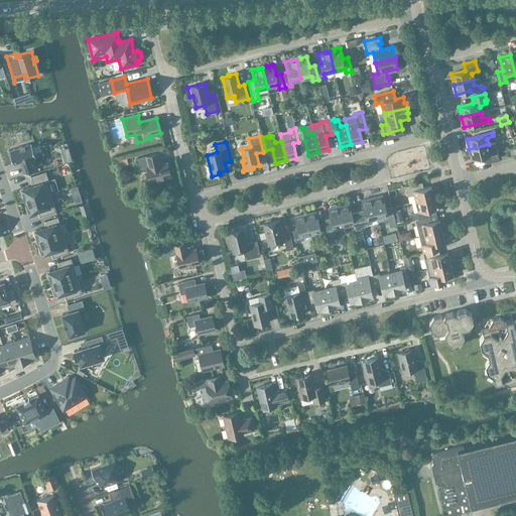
[(10,150),(9,150),(13,164),(14,164),(14,163),(20,162),(23,172),(23,173),(35,169),(31,158),(34,157),(35,157),(31,143),(30,143),(10,150)]
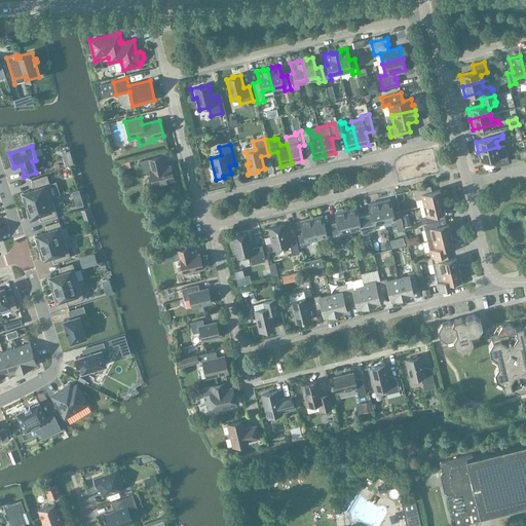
[(504,146),(498,147),(478,152),(481,163),(495,159),(497,166),(509,163),(504,146)]
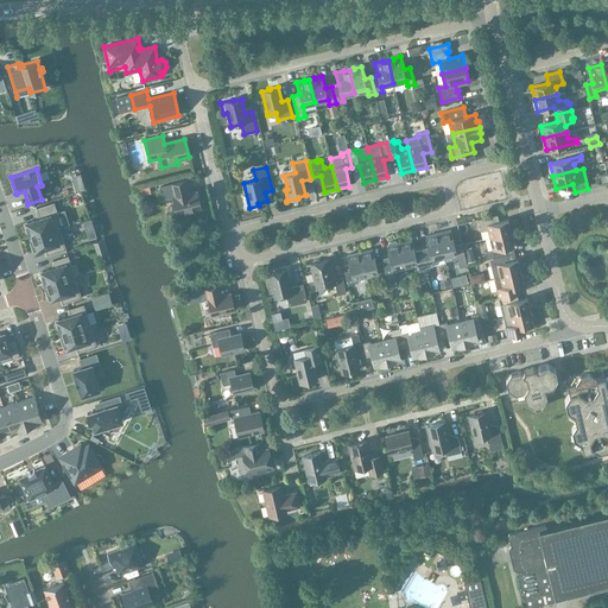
[(177,215),(202,209),(197,191),(188,194),(185,182),(185,181),(160,187),(164,201),(173,198),(177,215)]
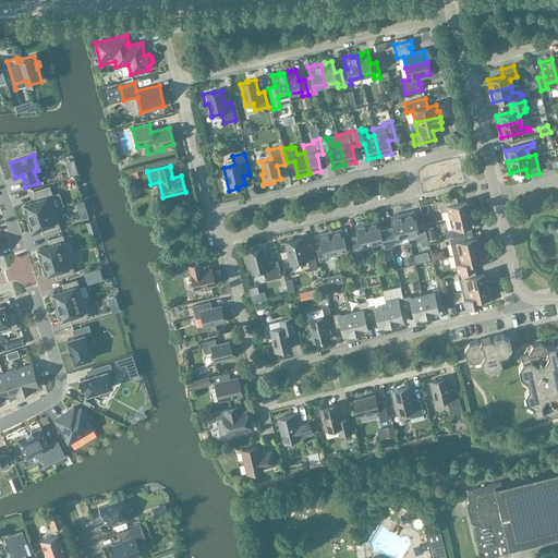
[(136,170),(128,172),(130,180),(138,178),(136,170)]
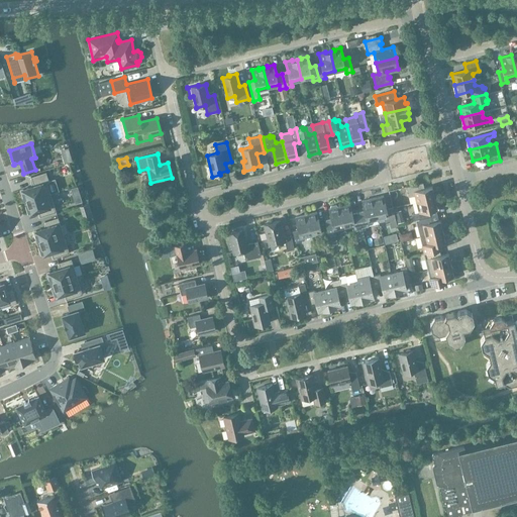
[(24,196),(26,201),(50,194),(46,183),(49,182),(45,172),(30,177),(31,178),(34,186),(20,190),(23,197),(24,196)]
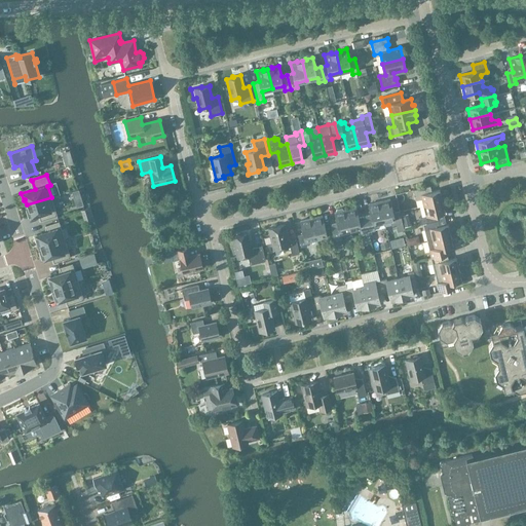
[(423,205),(443,201),(442,199),(442,195),(441,195),(440,190),(431,192),(430,186),(413,190),(415,200),(422,199),(423,205)]
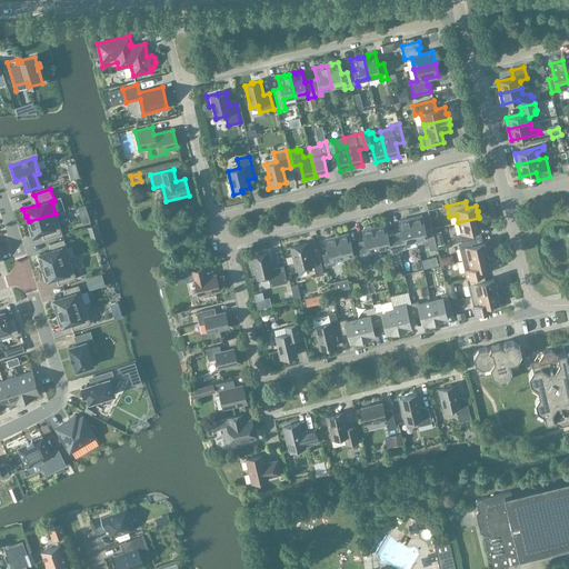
[(61,233),(56,213),(29,221),(30,227),(29,227),(31,235),(41,231),(43,238),(43,239),(61,233)]
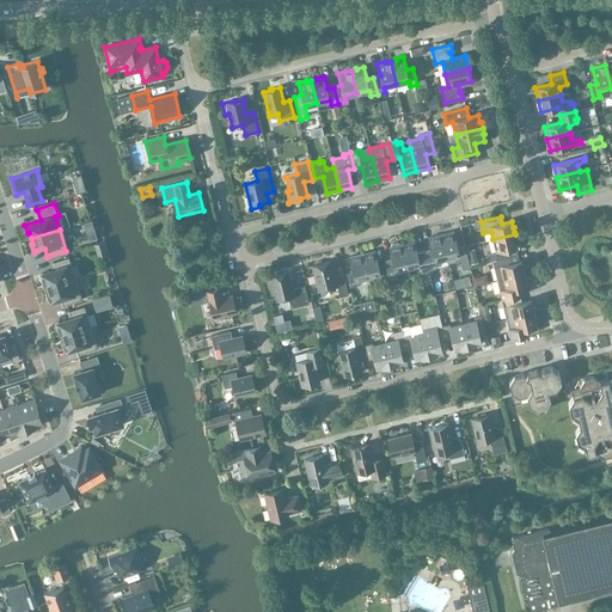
[(441,234),(447,258),(454,256),(456,262),(467,259),(465,245),(458,246),(454,231),(441,234)]
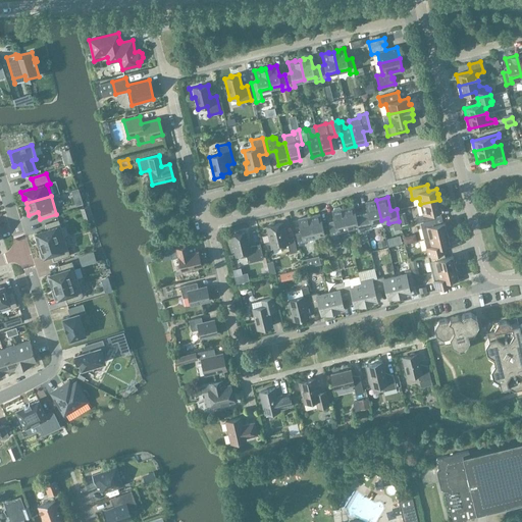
[(370,222),(381,220),(376,200),(365,203),(369,215),(363,217),(365,229),(372,227),(370,222)]
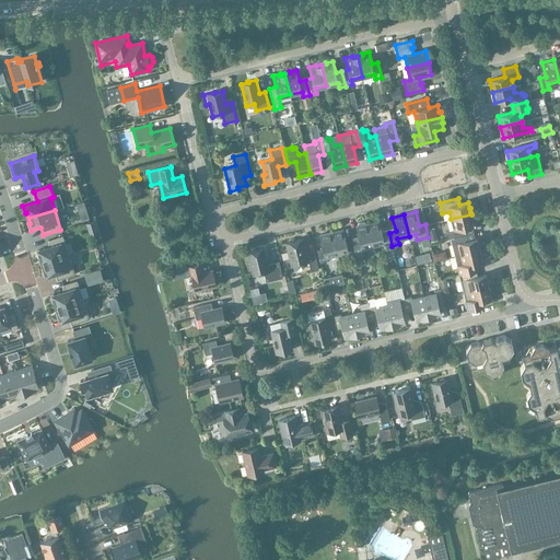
[(471,217),(471,214),(451,219),(454,231),(452,231),(454,237),(467,234),(466,228),(474,225),(473,220),(474,220),(471,217)]
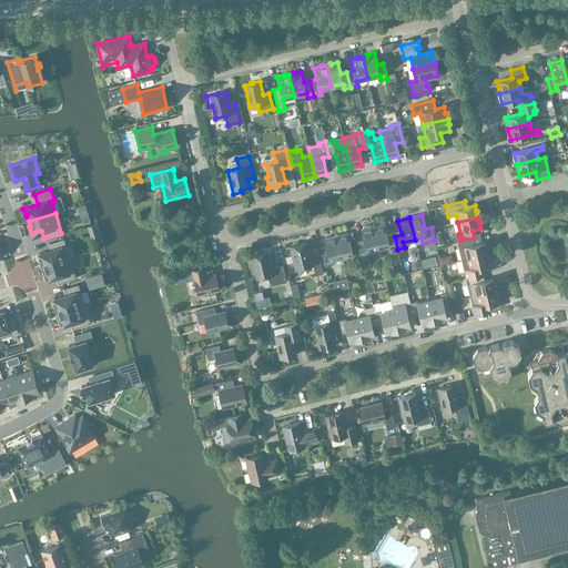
[(363,229),(361,230),(364,244),(358,245),(361,259),(368,256),(367,251),(378,249),(373,226),(372,226),(369,224),(363,226),(363,229)]
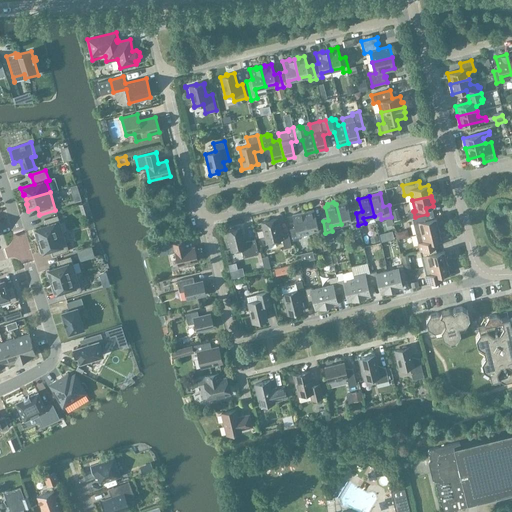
[(361,236),(358,225),(356,213),(350,214),(347,202),(336,204),(341,224),(350,222),(354,238),(361,236)]
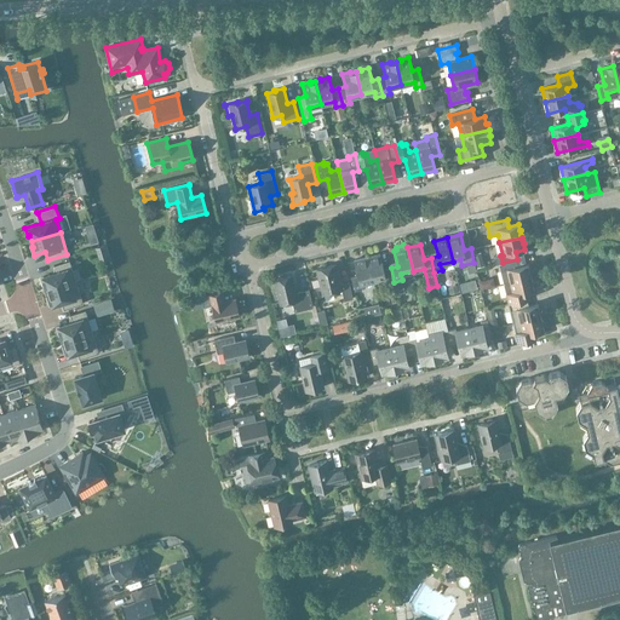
[(481,247),(482,257),(492,256),(491,246),(481,247)]
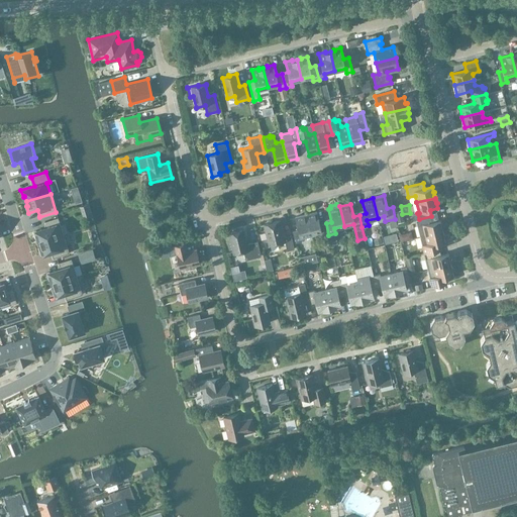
[(328,235),(326,223),(320,224),(317,212),(306,214),(311,234),(317,232),(318,237),(328,235)]
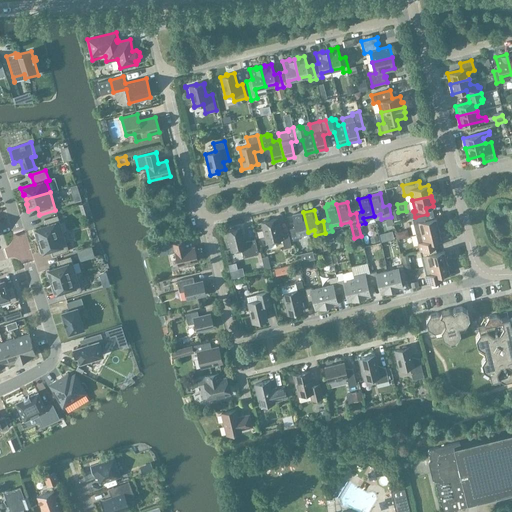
[(297,234),(308,232),(303,212),(292,215),(295,228),(290,229),(292,241),(299,239),(297,234)]
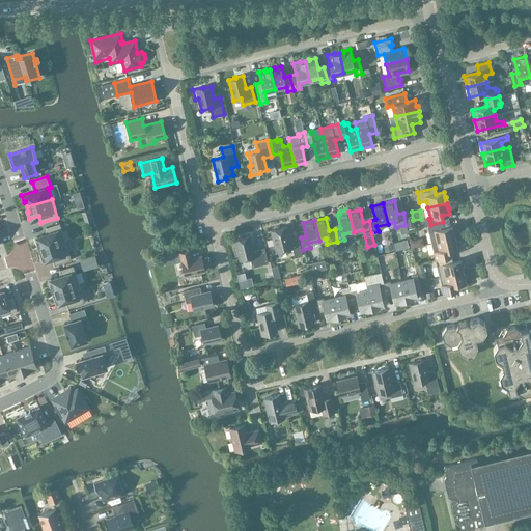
[(444,228),(443,222),(430,225),(431,231),(434,230),(436,242),(455,238),(454,235),(454,231),(453,231),(452,226),(444,228)]
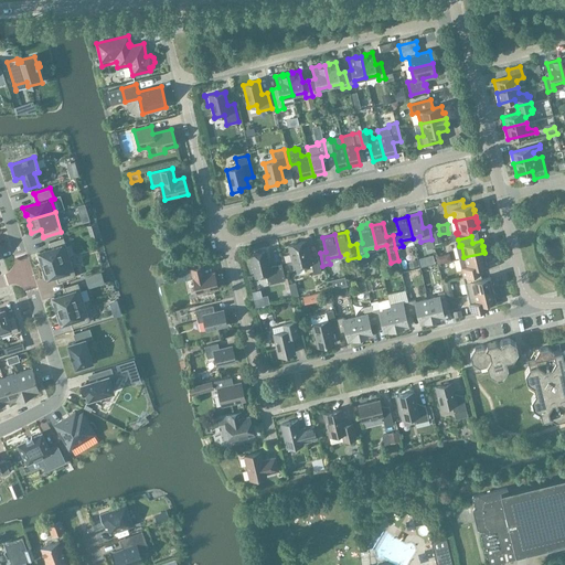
[(41,259),(43,265),(70,256),(63,237),(49,242),(50,243),(52,248),(36,253),(40,260),(41,259)]
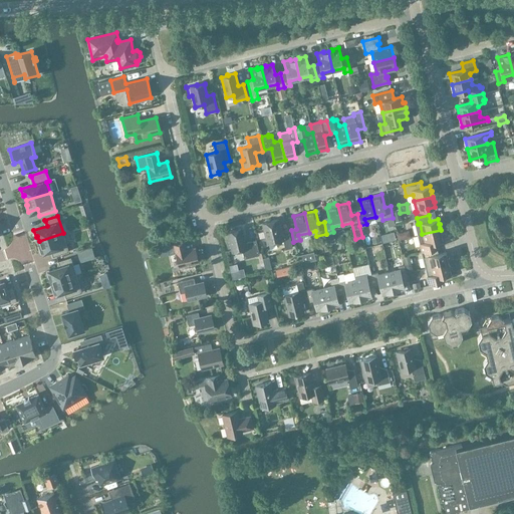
[(278,219),(262,223),(267,244),(283,240),(285,249),(292,248),(289,234),(282,236),(278,219)]
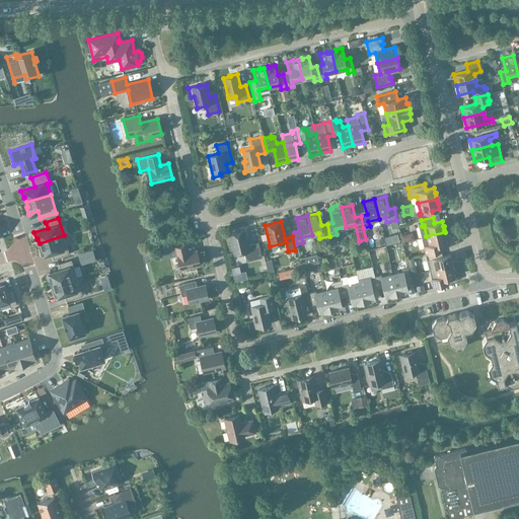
[(229,234),(234,254),(244,252),(246,262),(263,257),(258,242),(247,245),(244,230),(229,234)]
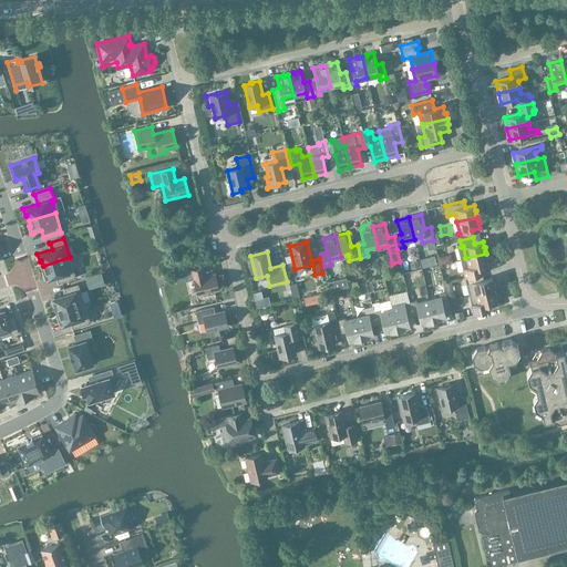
[(486,256),(486,254),(461,259),(463,268),(462,269),(464,278),(482,274),(481,267),(488,266),(488,265),(487,259),(488,259),(486,256)]
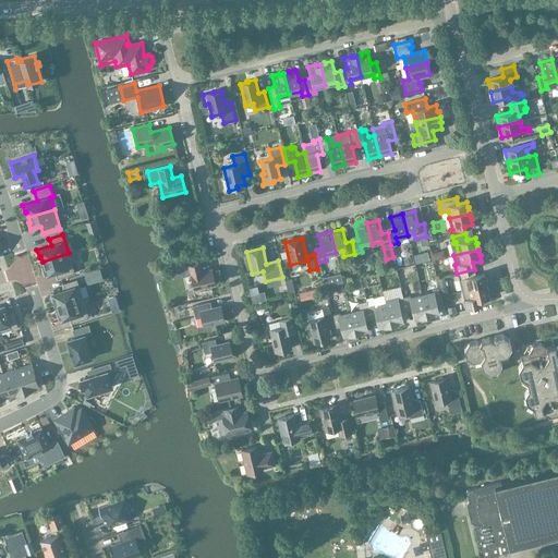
[(429,254),(432,263),(444,259),(441,252),(429,254)]
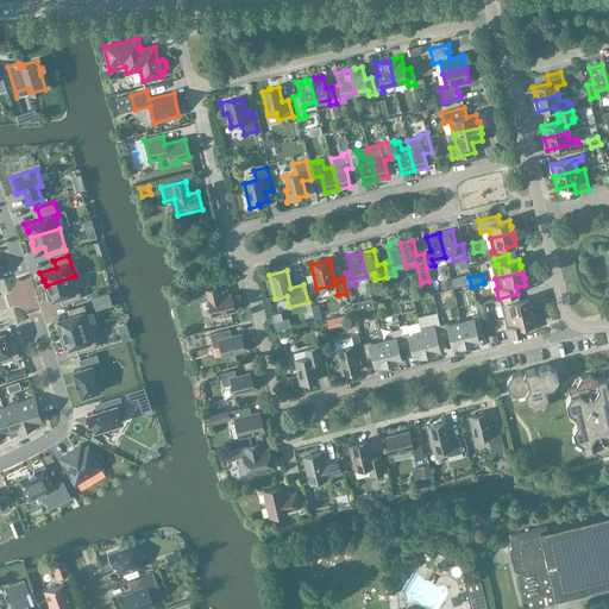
[(46,286),(48,292),(46,292),(49,300),(60,296),(62,303),(62,305),(81,299),(75,276),(46,286)]
